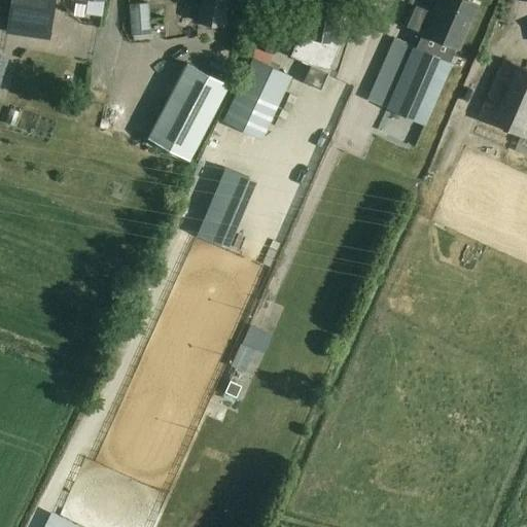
[(12,0),(9,25),(49,30),(54,0),(12,0)]
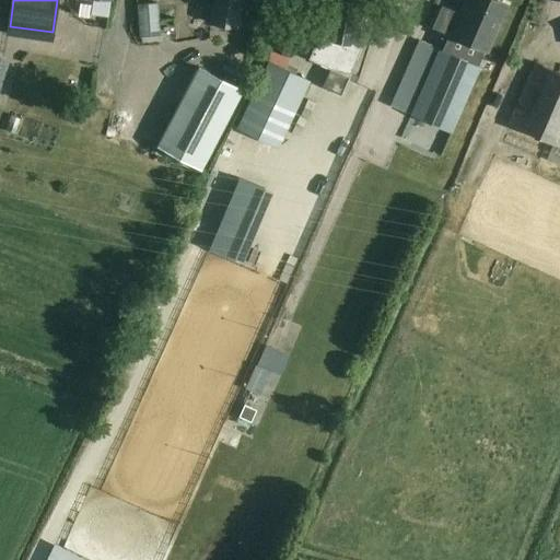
[(213,0),(211,24),(237,27),(241,0),(213,0)]
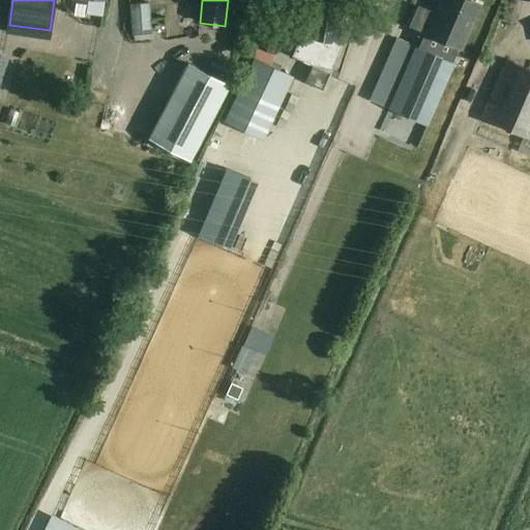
[(344,0),(314,0),(307,38),(341,43),(343,33),(340,33),(344,0)]
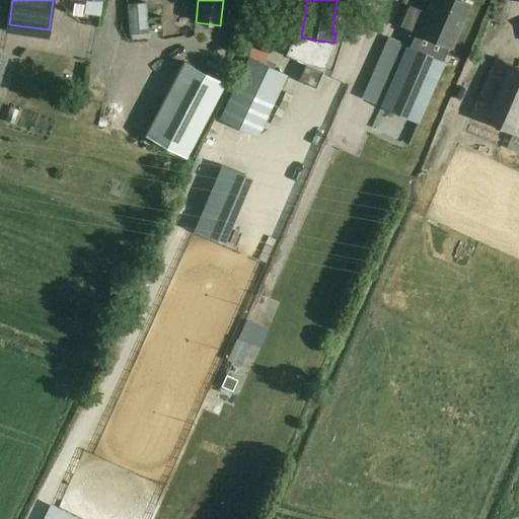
[(469,5),(458,0),(433,0),(419,33),(451,47),(469,5)]
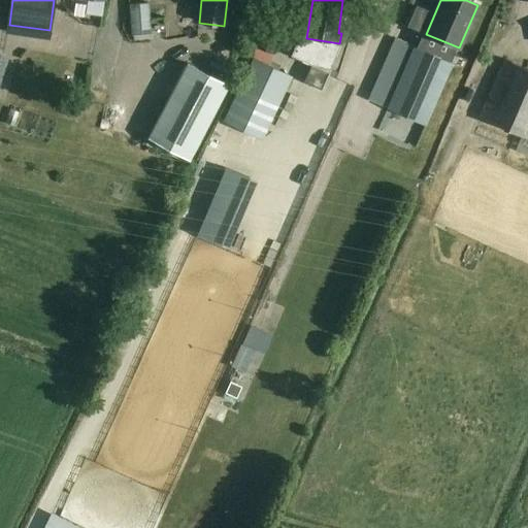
[(151,33),(147,2),(129,3),(131,35),(151,33)]
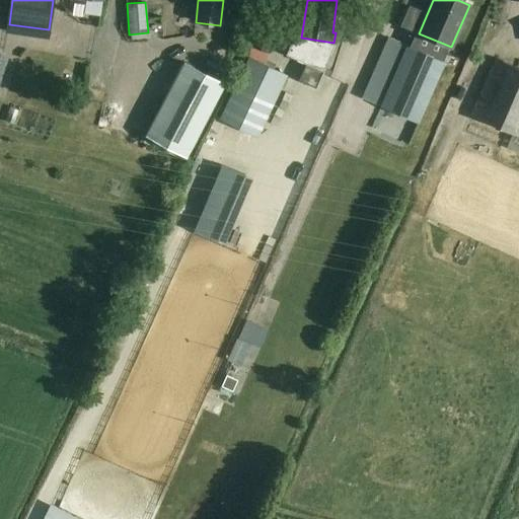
[(294,20),(277,13),(262,50),(292,62),(297,51),(284,46),(294,20)]
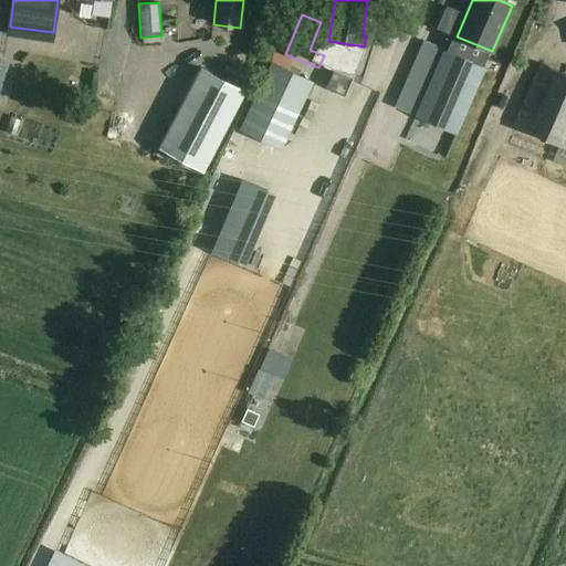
[(485,67),(444,50),(415,115),(456,133),(485,67)]
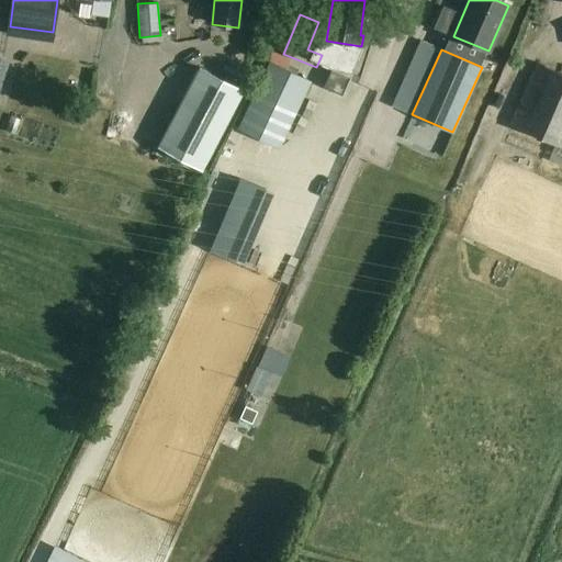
[(310,81),(267,63),(238,126),(280,146),(310,81)]
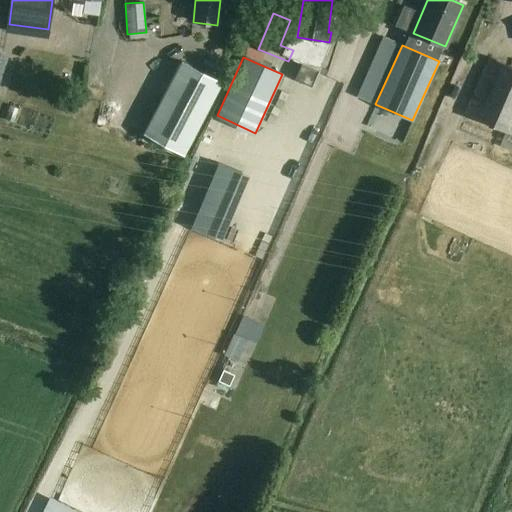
[(511,66),(490,57),(459,126),(494,141),(500,129),(507,132),(504,139),(511,142),(511,66)]
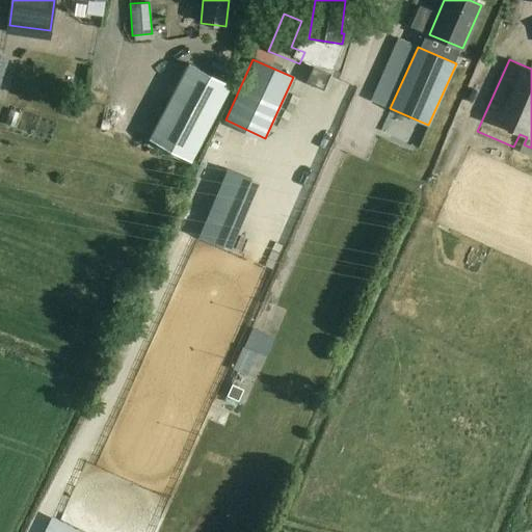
[(233,86),(190,63),(151,138),(193,161),(233,86)]
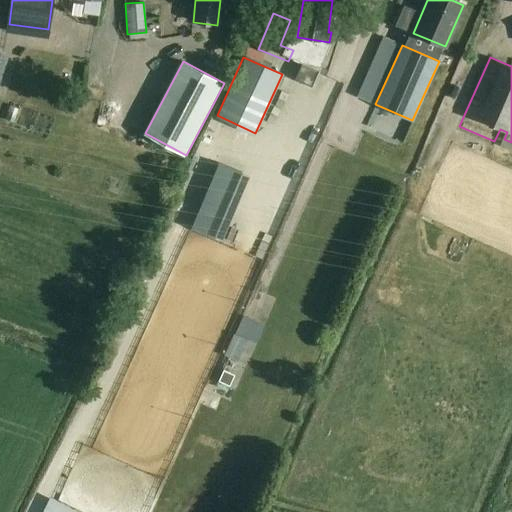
[(483,164),(488,153),(471,145),(466,156),(483,164)]
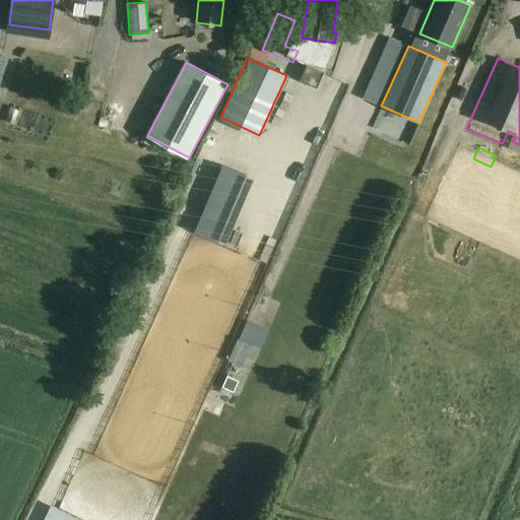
[(247,178),(222,168),(203,213),(226,224),(247,178)]
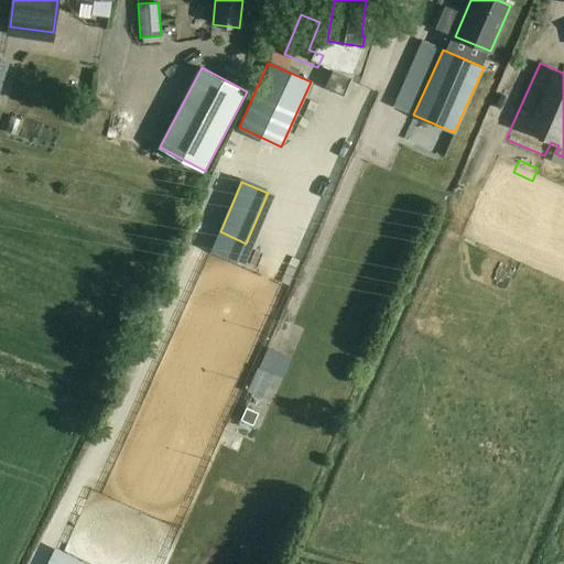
[(300,462),(322,410),(261,383),(234,447),(248,453),(253,440),(262,443),(261,446),(300,462)]
